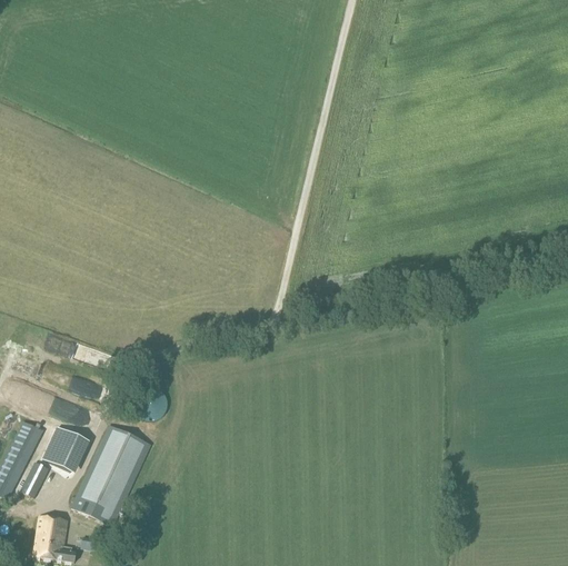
[(153,386),(152,386),(150,386),(148,386),(147,386),(146,386),(143,387),(141,388),(140,389),(138,390),(137,393),(136,395),(135,397),(133,398),(133,401),(133,403),(133,404),(133,405),(133,407),(135,409),(136,411),(137,413),(139,415),(140,416),(142,417),(146,418),(147,419),(148,419),(150,419),(153,419),(155,418),(157,418),(160,416),(161,415),(163,413),(165,411),(166,409),(166,408),(167,407),(167,405),(167,404),(167,400),(167,399),(166,396),(165,395),(163,394),(162,391),(161,390),(160,389),(159,388),(157,387),(156,387),(153,386)]
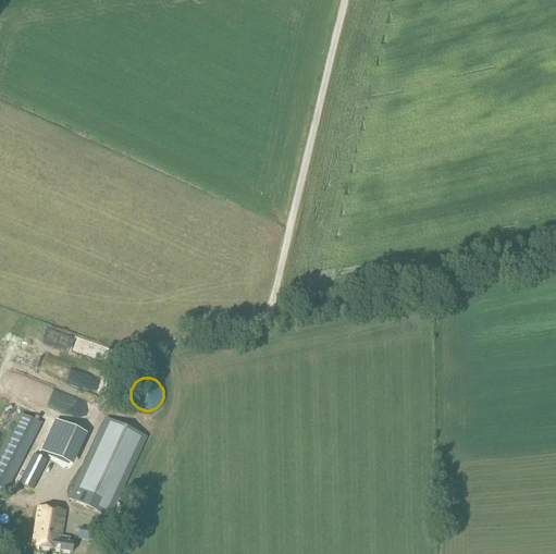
[(63,399),(69,404),(73,396),(61,390),(54,402),(60,405),(63,399)]
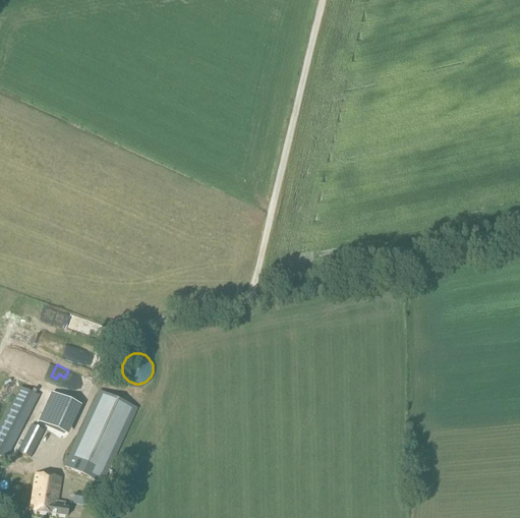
[(79,398),(89,380),(72,371),(62,390),(79,398)]
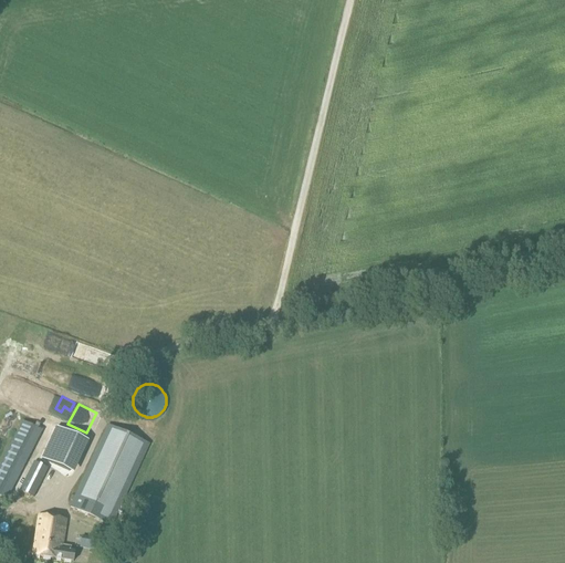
[(44,428),(23,418),(0,464),(0,493),(9,498),(28,460),(28,461),(31,462),(32,459),(29,458),(44,428)]
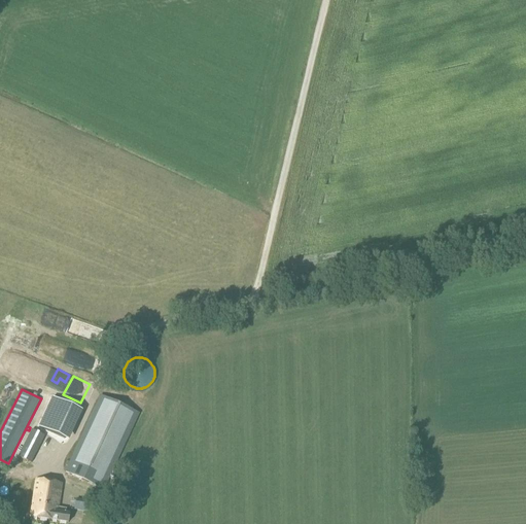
[(140,411),(102,392),(66,469),(104,487),(140,411)]
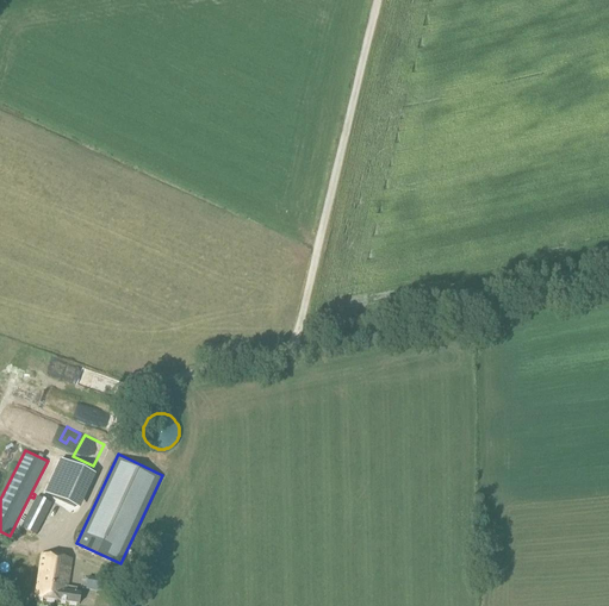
[(54,501),(38,493),(22,525),(38,533),(54,501)]
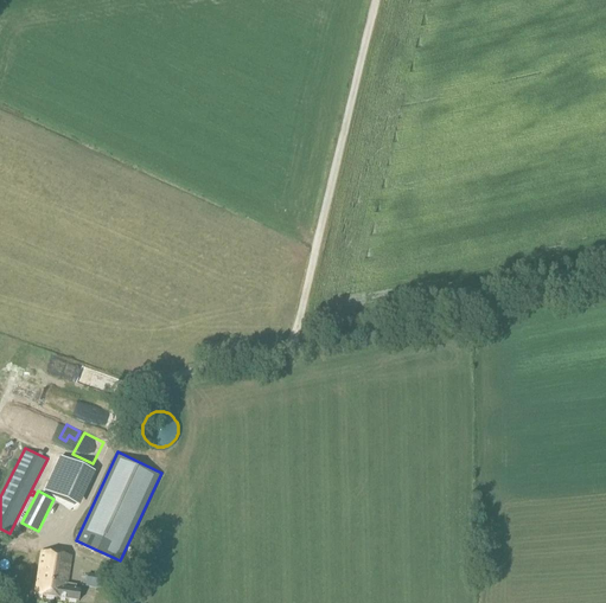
[(43,549),(37,591),(58,595),(61,595),(80,598),(82,588),(77,588),(78,582),(69,581),(72,553),(43,549)]
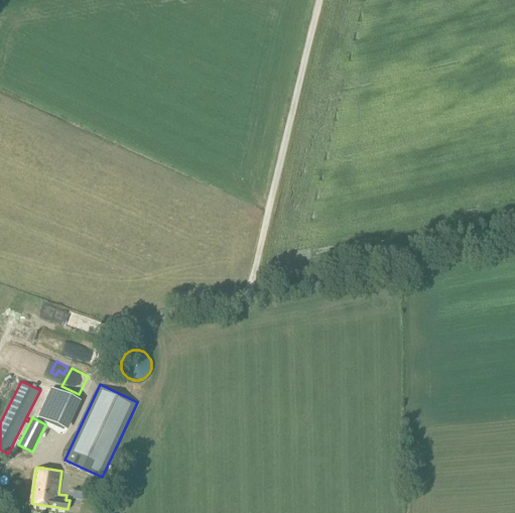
[(76,486),(74,497),(93,499),(95,489),(76,486)]
